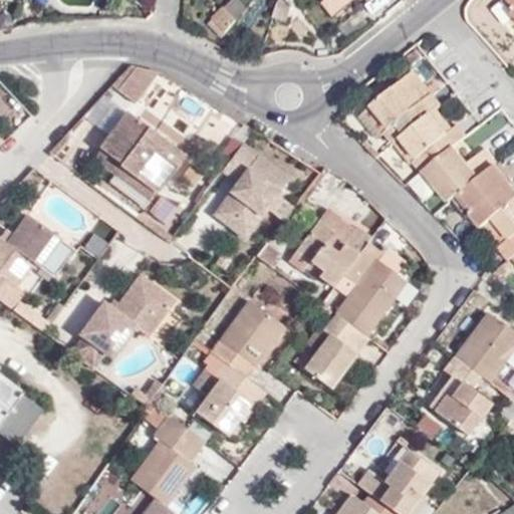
[(330,0),(339,11),(352,0),(330,0)]
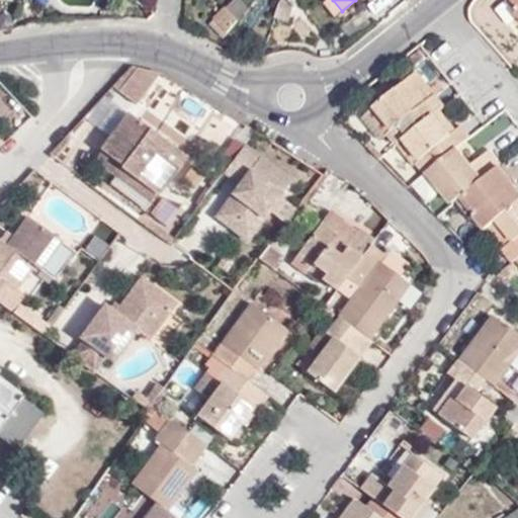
[(380,16),(372,6),(350,22),(357,33),(380,16)]
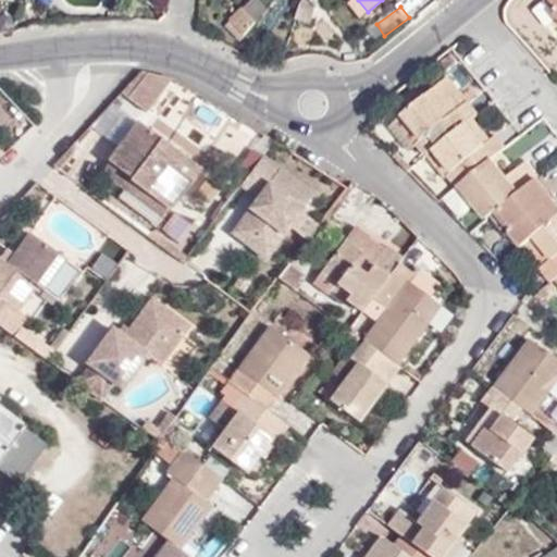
[(245,9),(233,23),(245,35),(257,19),(245,9)]
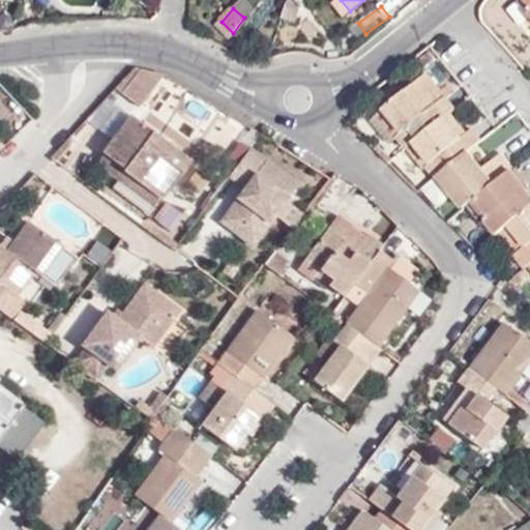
[(167,74),(143,68),(139,75),(160,81),(167,74)]
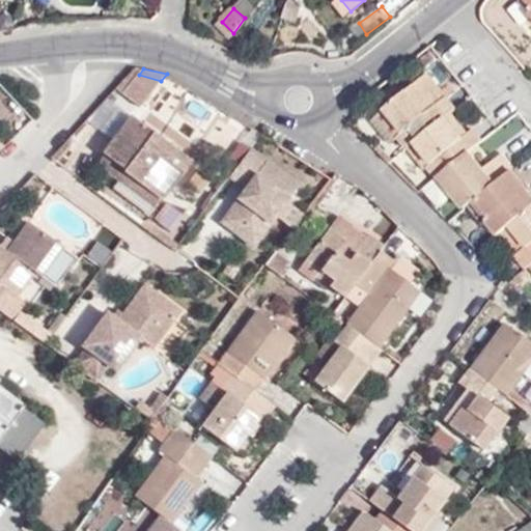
[(123,92),(141,106),(161,81),(139,75),(123,92)]
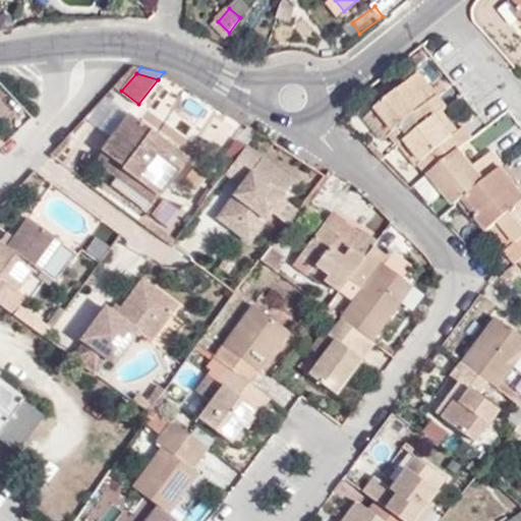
[(394,135),(403,146),(408,141),(437,117),(443,113),(449,108),(421,75),(381,109),(399,131),(394,135)]
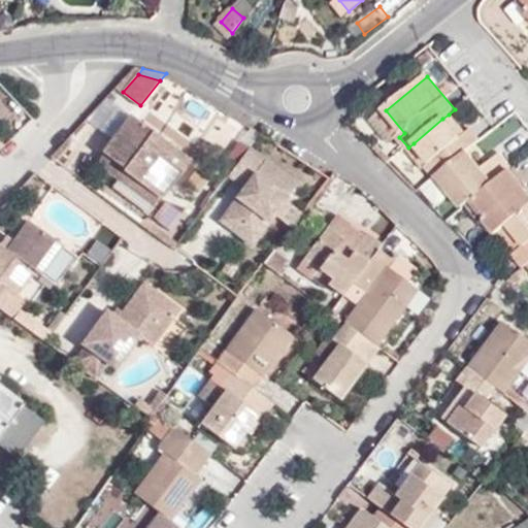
[(399,137),(404,133),(386,110),(377,118),(396,140),(399,137)]
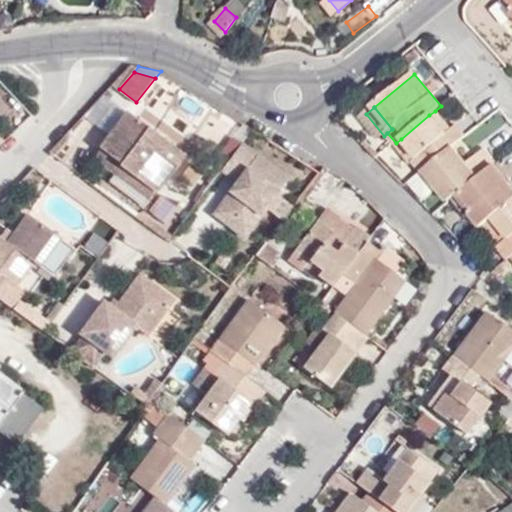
[(451,131),(435,111),(429,115),(447,135),(451,131)]
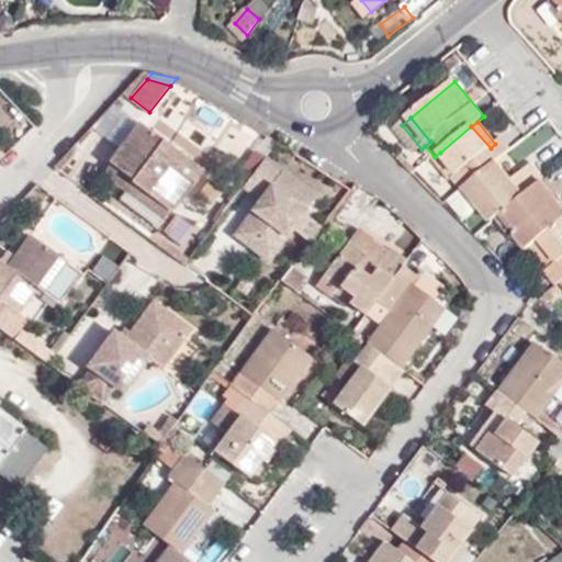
[(561,137),(551,123),(527,141),(543,164),(561,149),(561,137)]
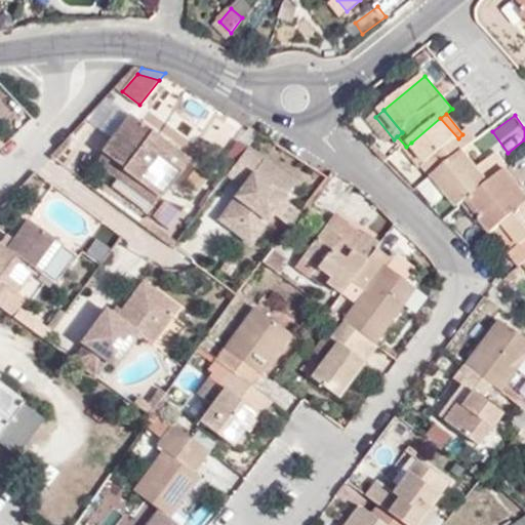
[(189,158),(132,116),(106,154),(126,168),(125,169),(142,182),(149,174),(167,188),(189,158)]
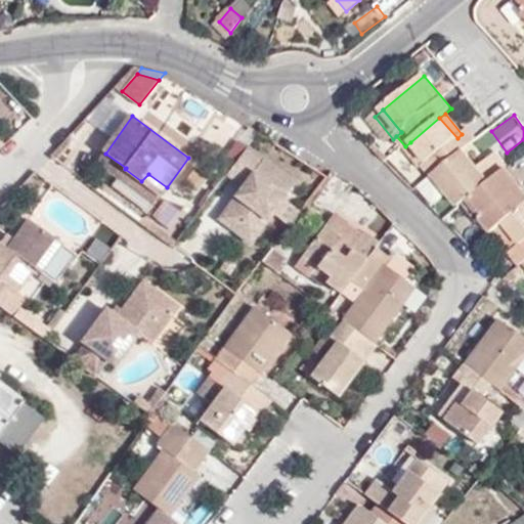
[(424,165),(434,177),(436,175),(465,151),(477,140),(468,130),(462,134),(457,138),(439,118),(410,142),(428,162),(424,165)]
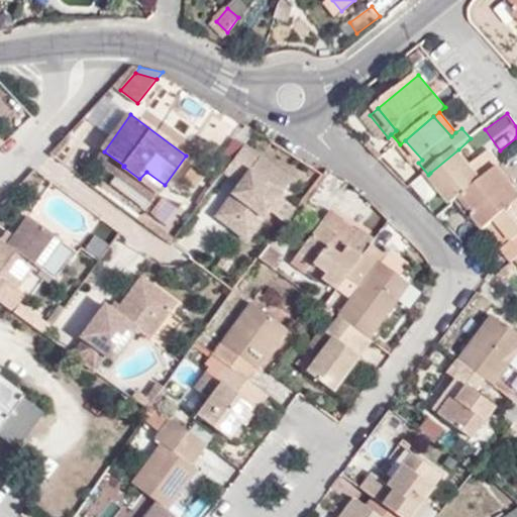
[(294,185),(264,161),(247,148),(226,175),(242,187),(241,189),(245,192),(239,199),(235,196),(217,219),(235,233),(244,223),(255,232),(271,214),(286,226),(297,212),(282,200),(294,185)]
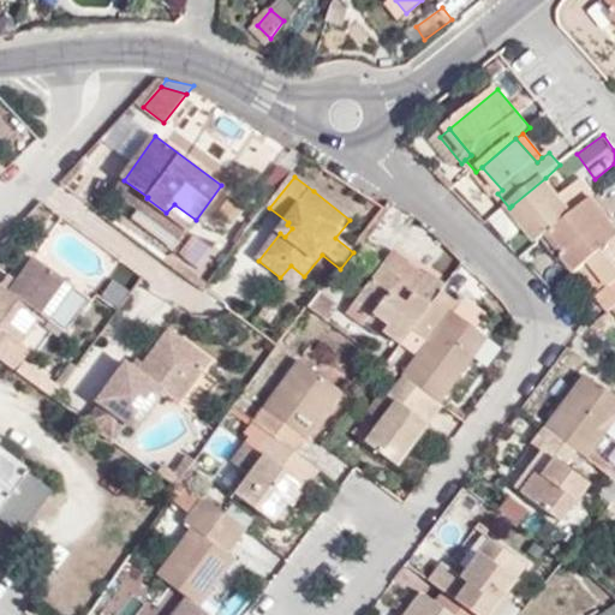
[(545,178),(512,206),(531,230),(543,244),(545,240),(559,231),(598,197),(585,183),(573,193),(579,198),(571,207),(565,199),(545,178)]
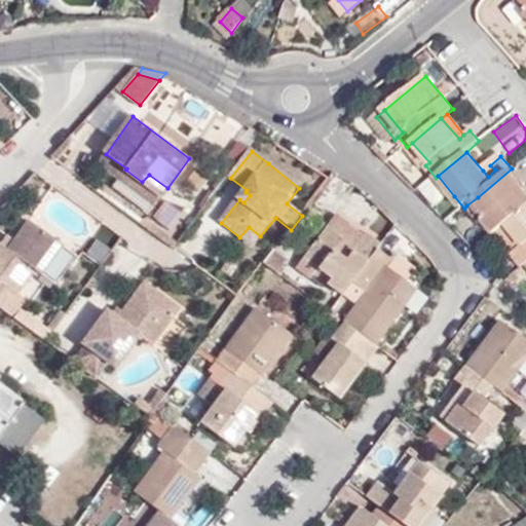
[(98,165),(153,207),(167,188),(149,175),(142,182),(125,170),(126,168),(106,154),(98,165)]
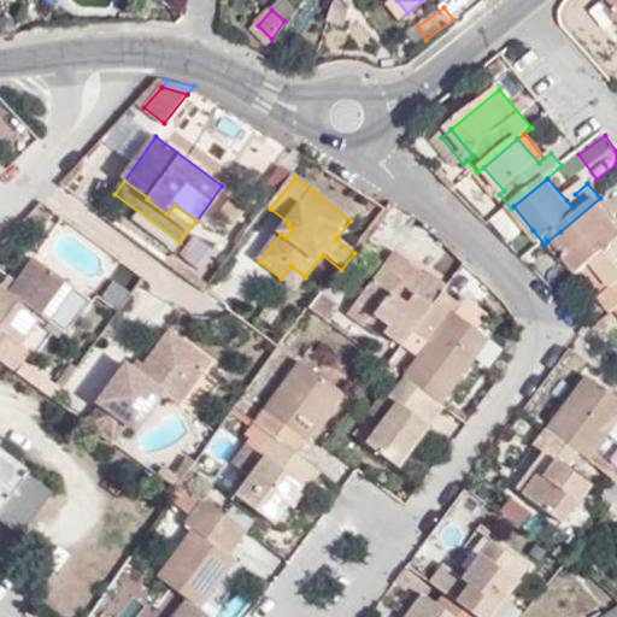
[(575,194),(566,200),(573,207),(581,199),(575,194)]
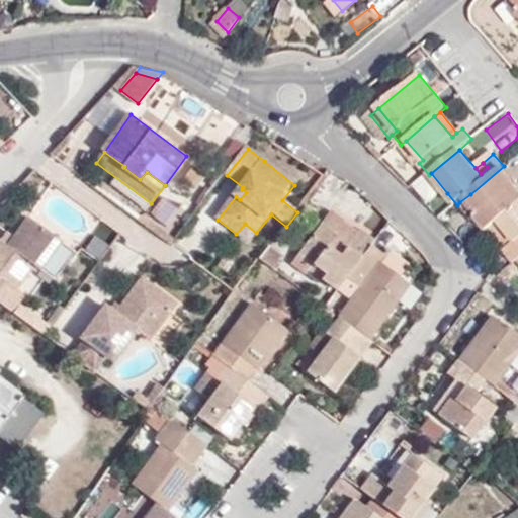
[(491,231),(493,229),(503,222),(517,207),(517,186),(511,179),(504,186),(495,177),(503,170),(506,167),(504,166),(470,194),(487,212),(480,219),(491,231)]
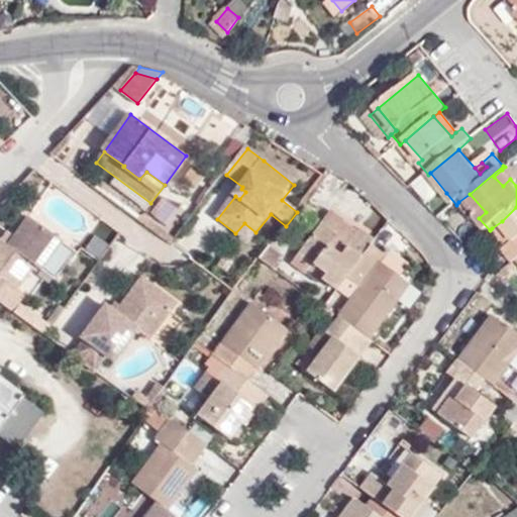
[(510,179),(502,170),(494,177),(503,186),(510,179)]
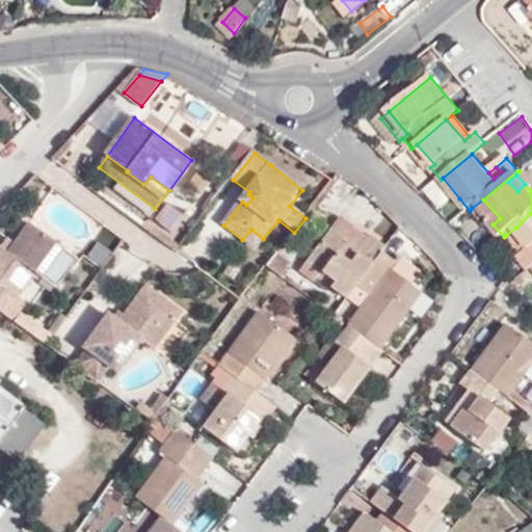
[(446,210),(459,198),(443,178),(425,193),(439,210),(446,210)]
